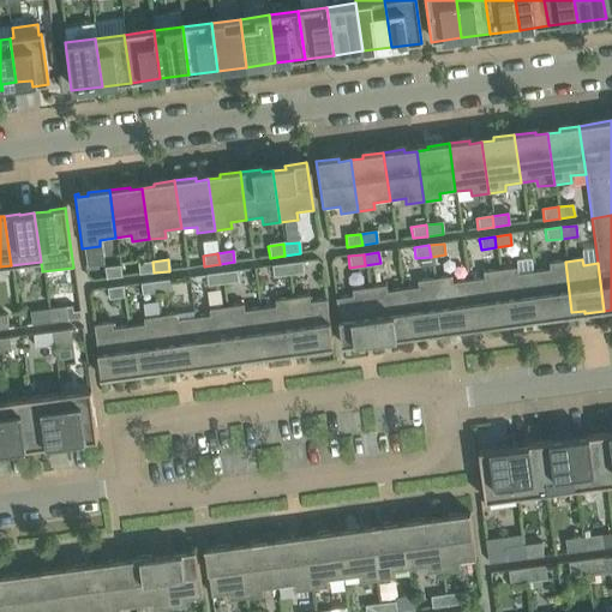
[(154,273),(153,262),(137,264),(138,275),(154,273)]
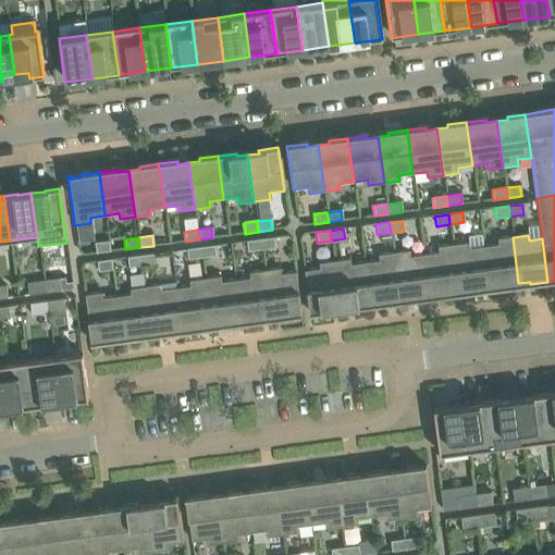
[(518,283),(513,237),(496,239),(497,245),(483,247),(489,291),(508,287),(507,285),(518,283)]
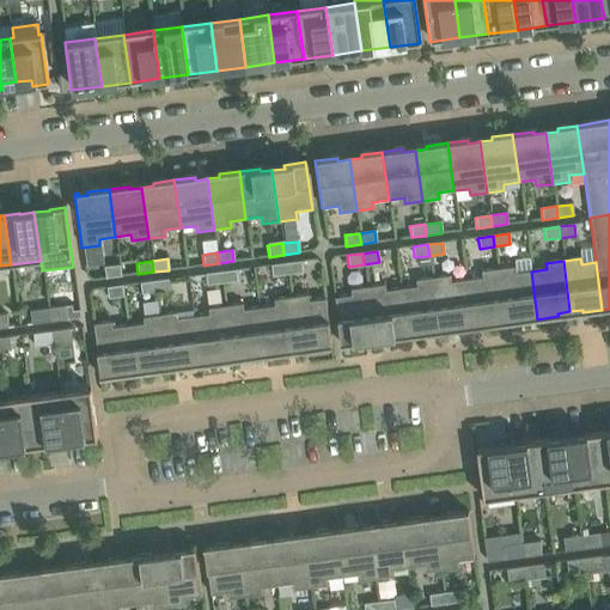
[(302,273),(300,262),(285,263),(287,275),(302,273)]
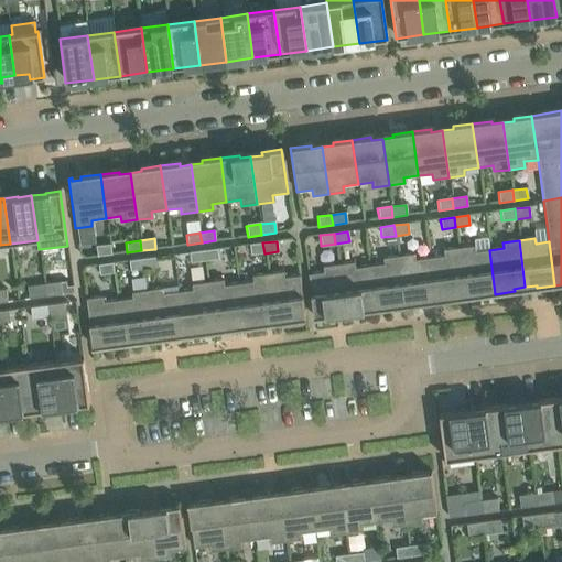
[(265,254),(262,242),(249,245),(250,255),(265,254)]
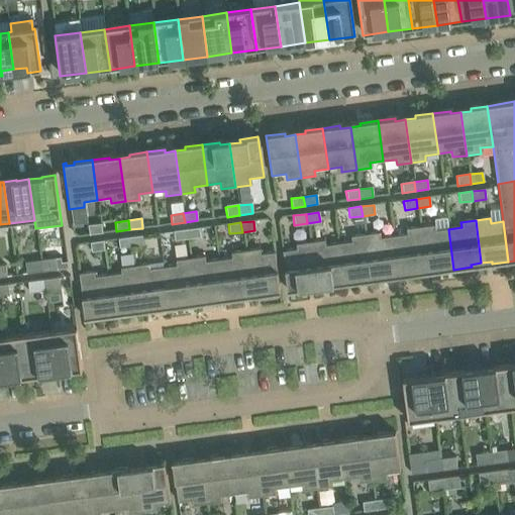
[(87,226),(88,235),(102,233),(100,224),(87,226)]
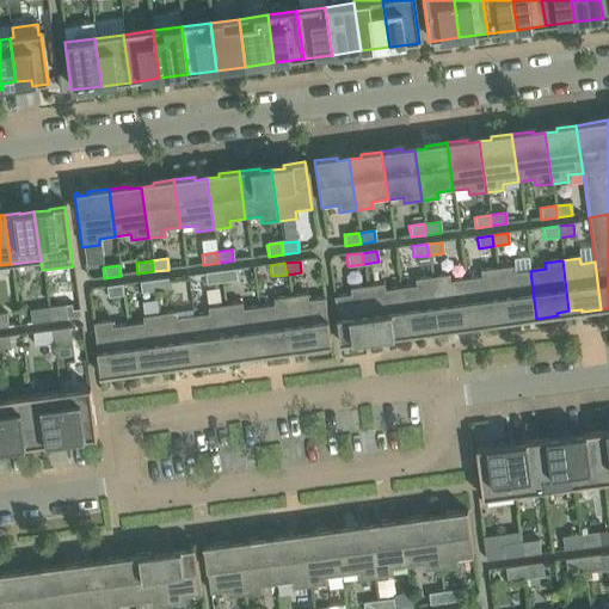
[(536,319),(530,271),(515,272),(514,266),(497,269),(504,320),(516,318),(516,321),(536,319)]
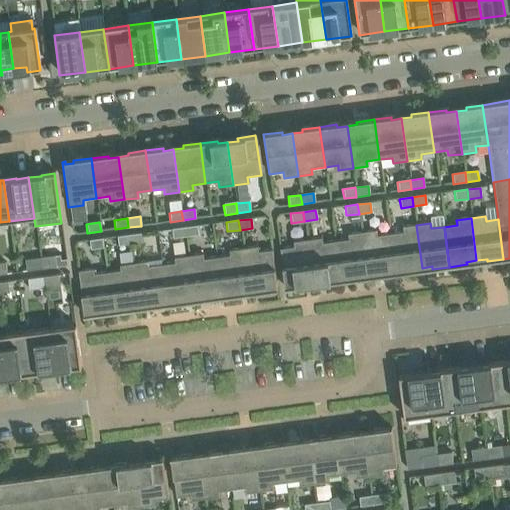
[(422,268),(416,225),(402,227),(402,232),(389,234),(395,274),(412,272),(412,269),(422,268)]
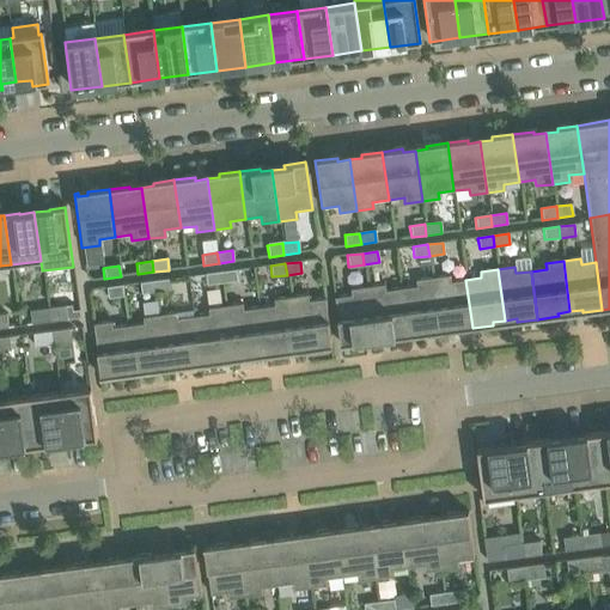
[(237,281),(235,270),(220,273),(221,284),(237,281)]
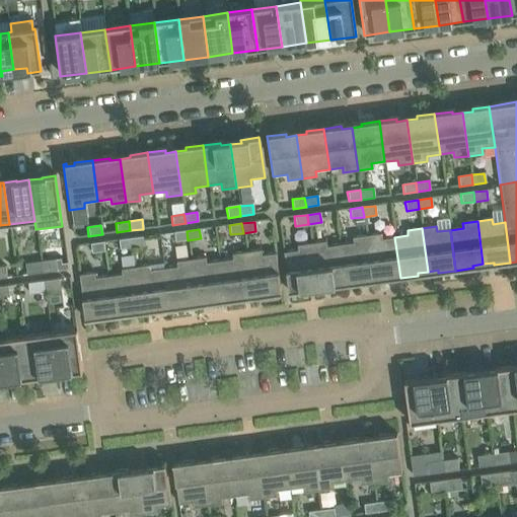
[(188,240),(187,231),(173,232),(174,242),(188,240)]
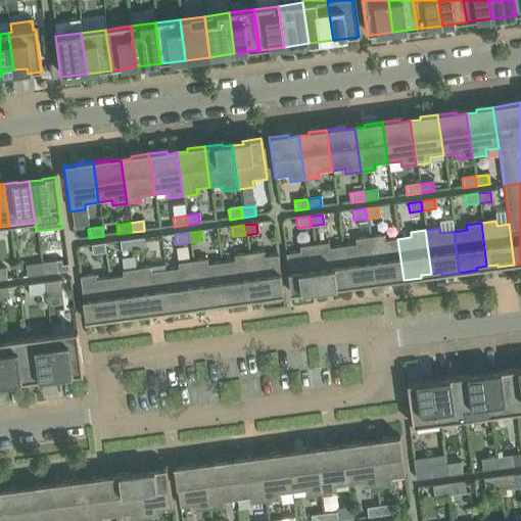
[(32,249),(61,245),(60,235),(31,239),(32,249)]
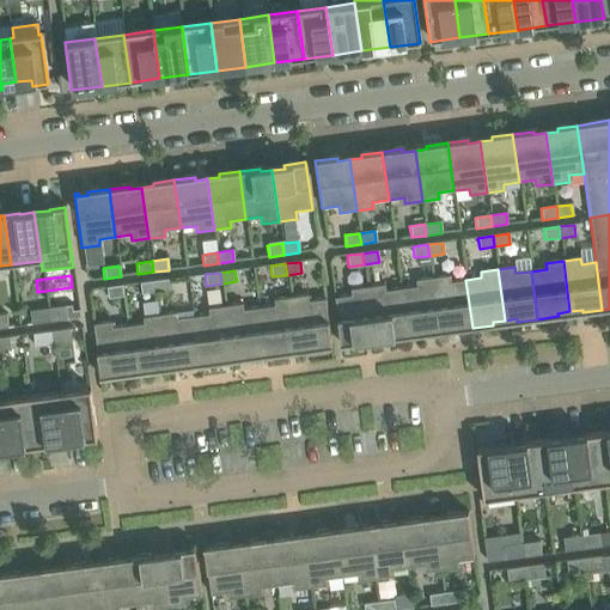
[(473,328),(465,280),(450,282),(449,275),(432,278),(439,329),(451,328),(452,330),(473,328)]
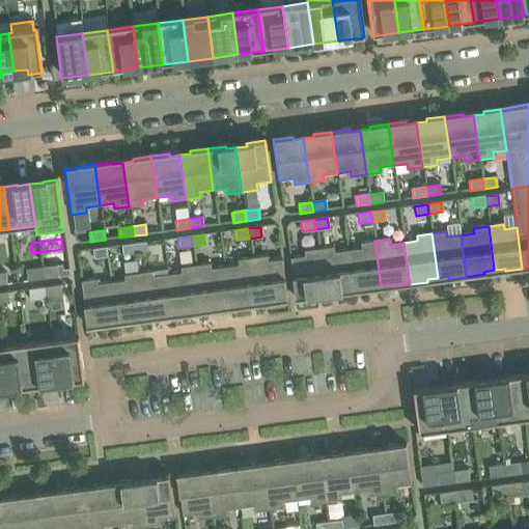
[(381,285),(374,241),(360,243),(361,249),(347,250),(353,291),(370,289),(370,286),(381,285)]
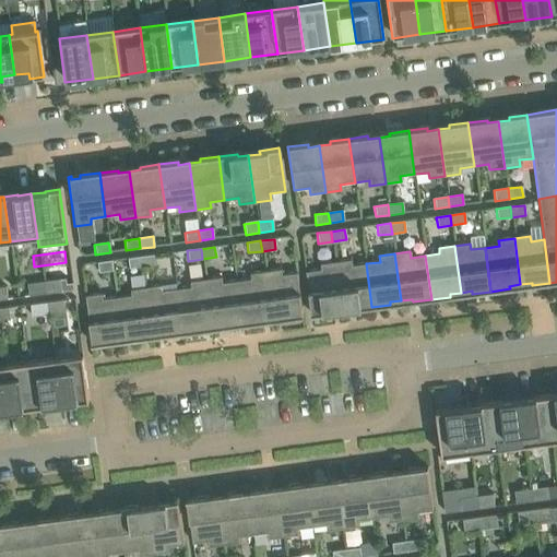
[(156,265),(155,255),(141,257),(142,268),(156,265)]
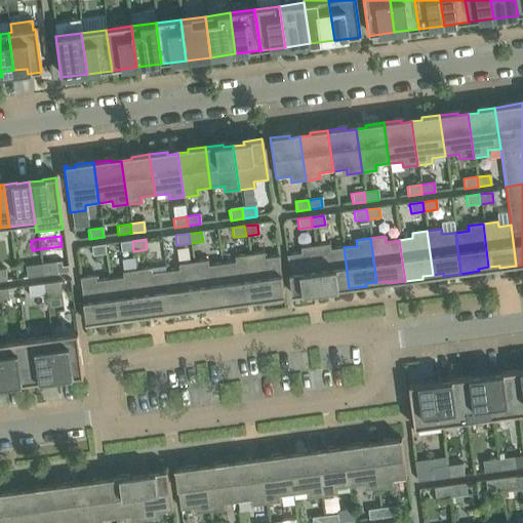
[(133,251),(132,241),(119,243),(120,252),(133,251)]
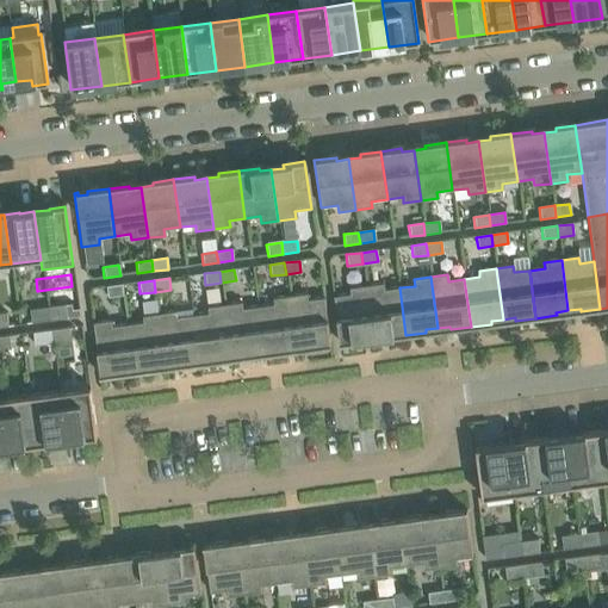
[(405,335),(399,287),(383,290),(383,284),(366,286),(373,336),(384,335),(385,339),(405,335)]
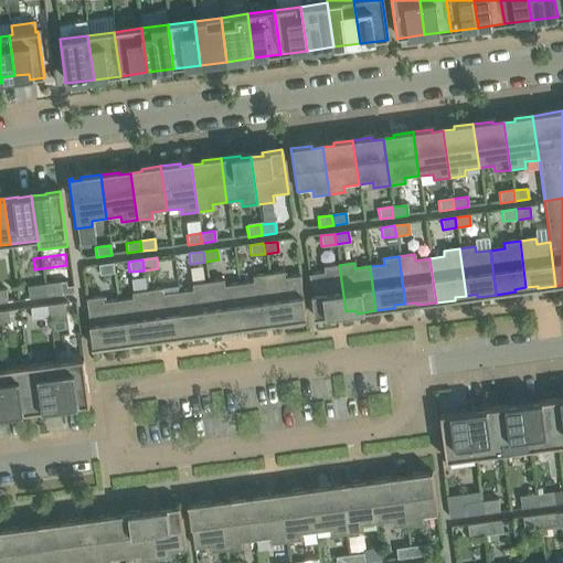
[(114,274),(113,264),(97,266),(99,276),(114,274)]
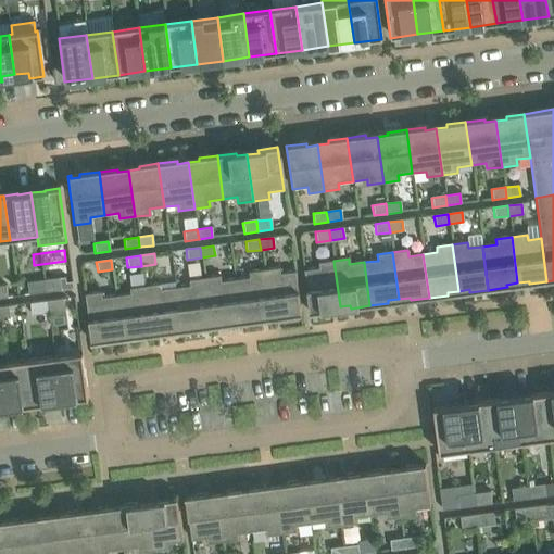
[(340,306),(334,261),(317,263),(318,268),(303,271),(309,314),(329,312),(328,309),(340,306)]
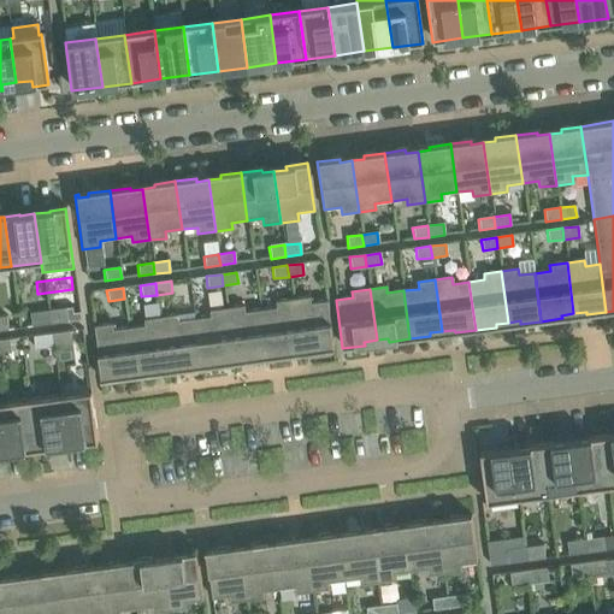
[(334,349),(326,301),(310,303),(308,297),(291,300),(299,350),(311,349),(312,352),(334,349)]
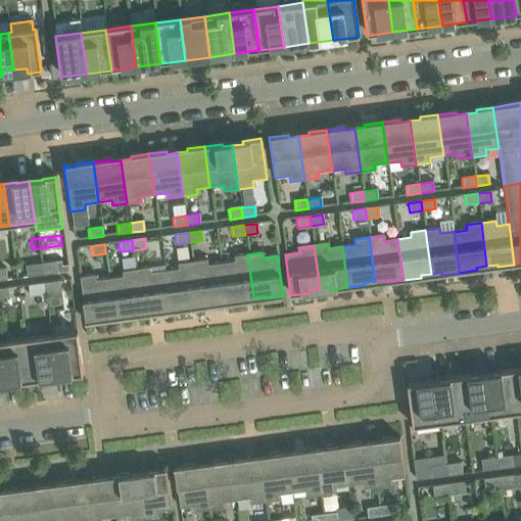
[(253,297),(247,254),(233,256),(234,262),(220,264),(226,304),(243,301),(243,299),(253,297)]
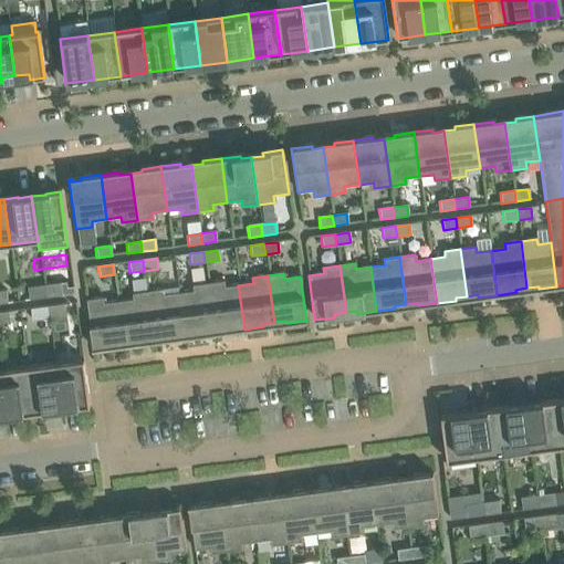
[(244,330),(238,285),(223,286),(223,281),(207,283),(213,331),(226,329),(226,332),(244,330)]
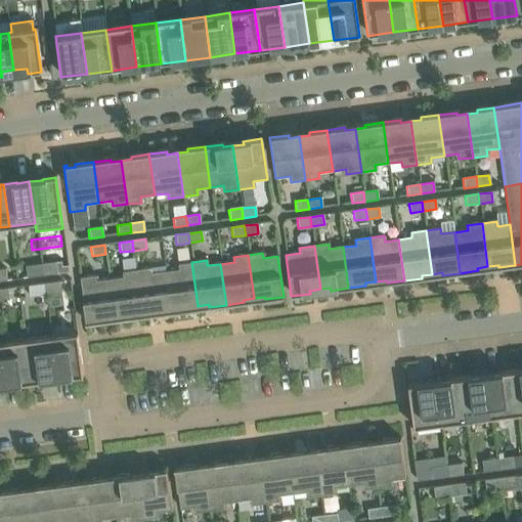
[(55,262),(40,264),(42,275),(57,273),(55,262)]
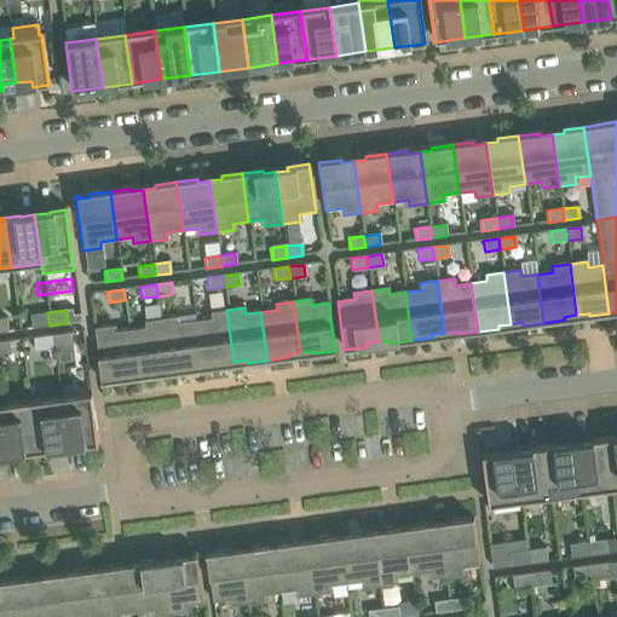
[(234,362),(226,310),(209,312),(211,318),(195,321),(201,369),(223,367),(221,363),(234,362)]
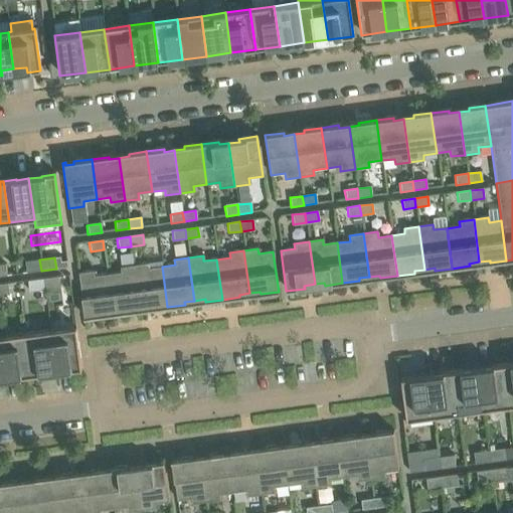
[(41,271),(39,260),(24,262),(26,274),(41,271)]
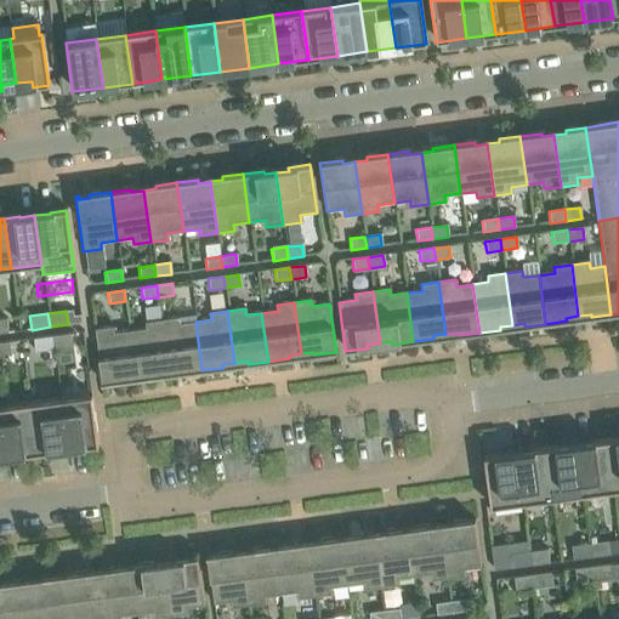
[(202,370),(196,322),(180,324),(179,318),(162,319),(169,372),(181,370),(181,373),(202,370)]
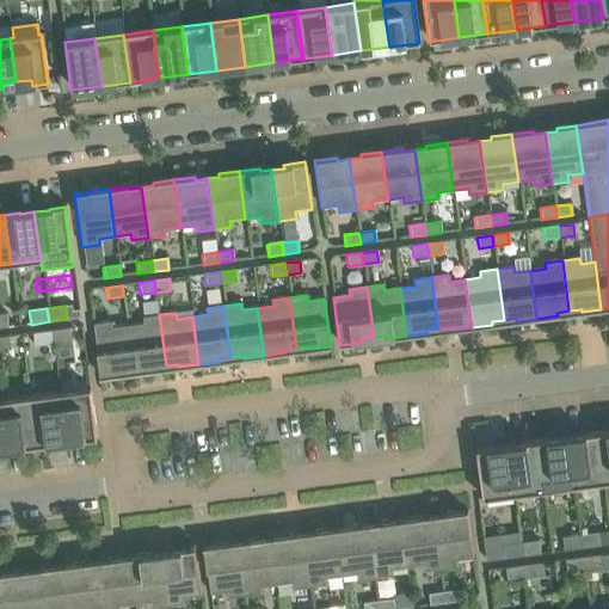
[(166,365),(159,314),(142,317),(142,324),(127,325),(134,373),(154,370),(154,367),(166,365)]
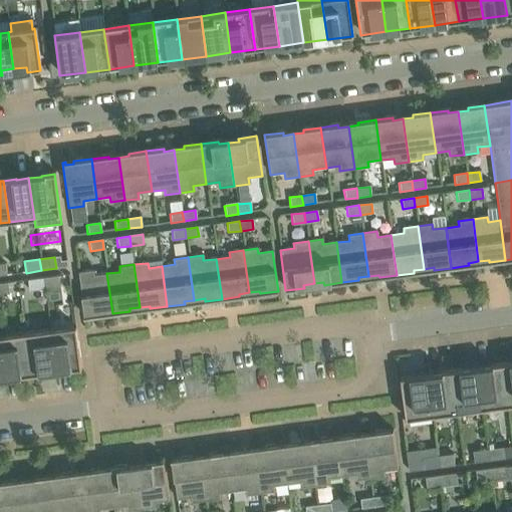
[(112,313),(106,273),(93,275),(92,270),(77,272),(83,317),(86,317),(86,314),(94,313),(94,316),(112,313)]
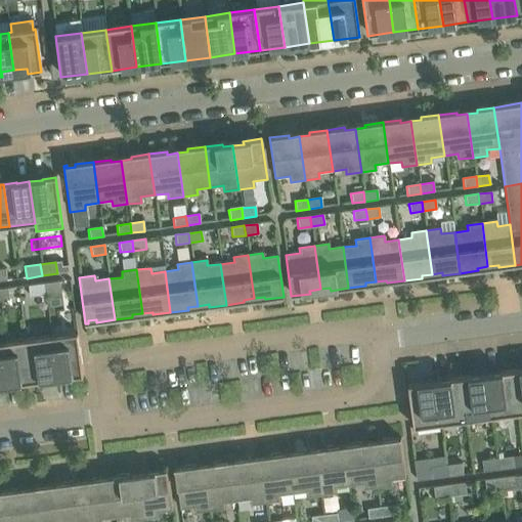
[(59,293),(58,281),(43,284),(44,296),(59,293)]
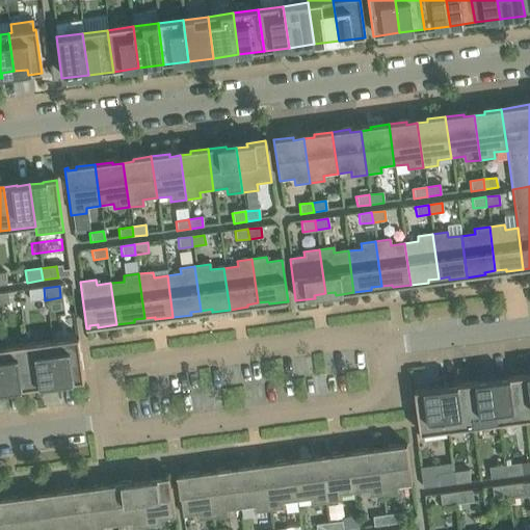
[(45,300),(44,288),(28,290),(29,302),(45,300)]
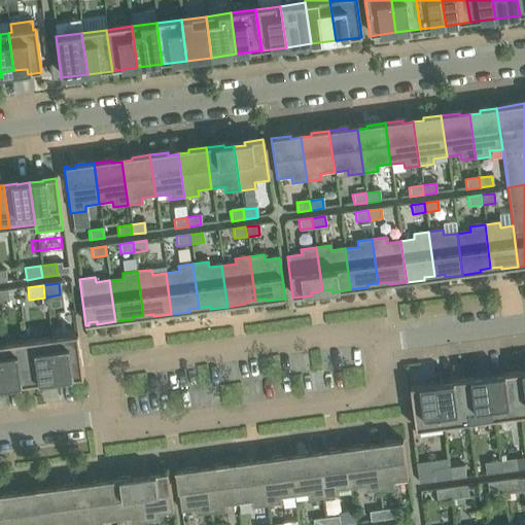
[(0,303),(9,302),(7,290),(0,291),(0,303)]
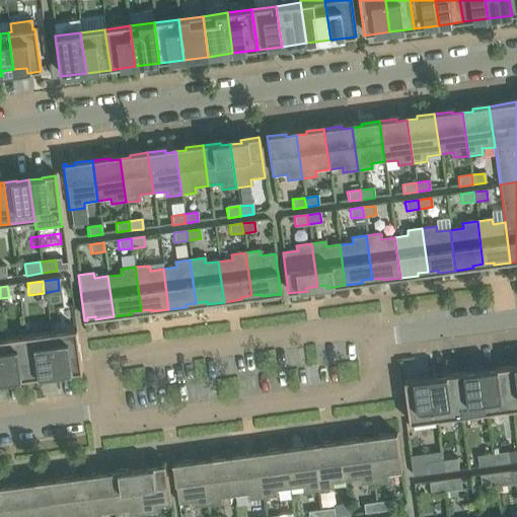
[(81,372),(76,334),(76,329),(50,334),(55,375),(68,373),(68,374),(81,372)]
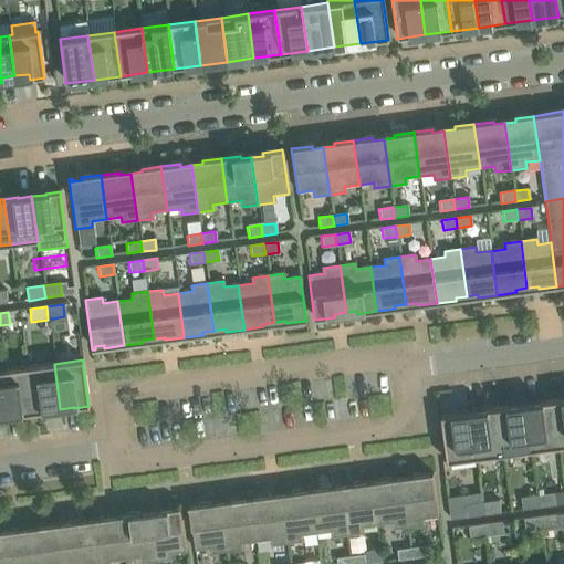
[(60,409),(54,364),(27,367),(33,414),(47,411),(47,410),(60,409)]
